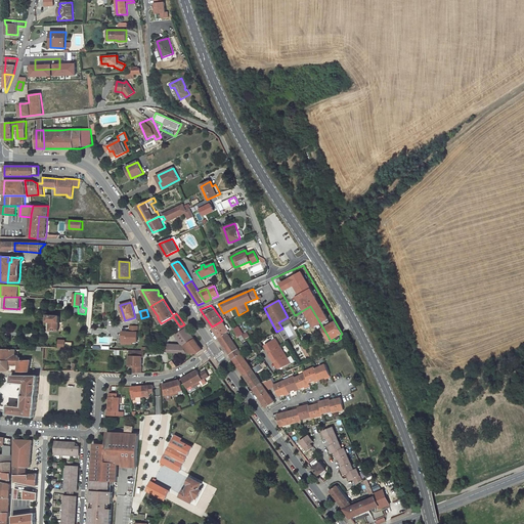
[(58,331),(59,316),(47,315),(47,321),(51,321),(50,331),(58,331)]
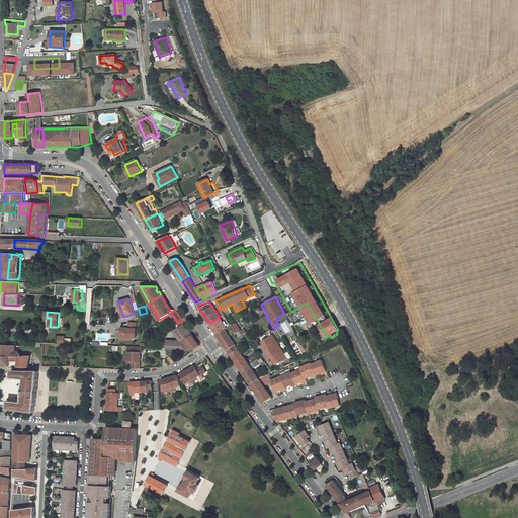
[(177,322),(172,315),(171,314),(171,313),(168,315),(169,316),(175,324),(177,322)]
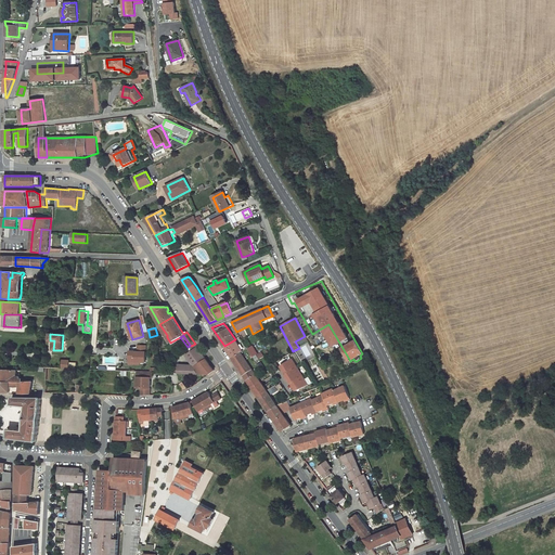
[(224,346),(232,358),(233,357),(242,353),(243,352),(235,339),(224,346)]
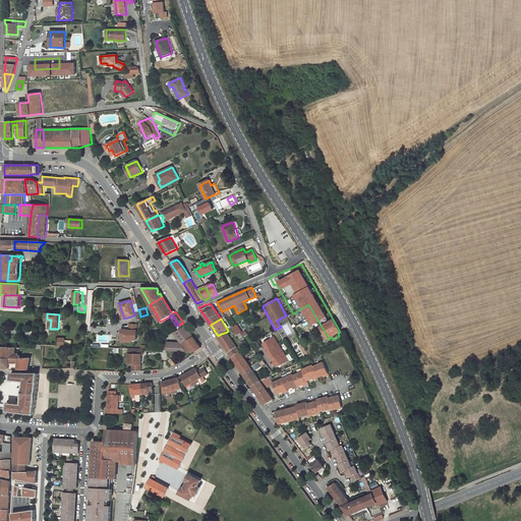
[(136,340),(137,324),(129,324),(129,330),(129,332),(127,332),(127,330),(123,330),(121,332),(121,340),(131,340),(136,340)]
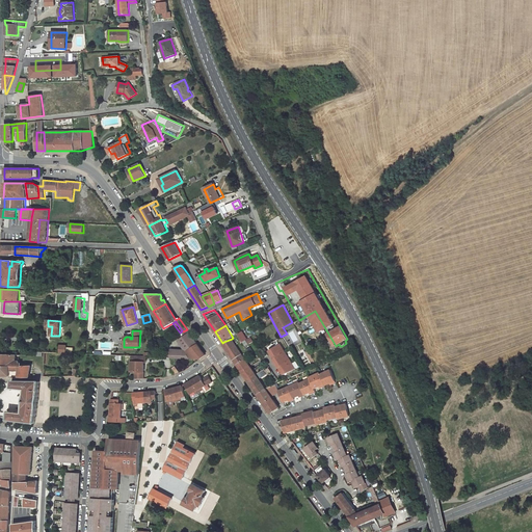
[(186,336),(178,341),(185,350),(186,352),(197,344),(189,333),(186,336)]
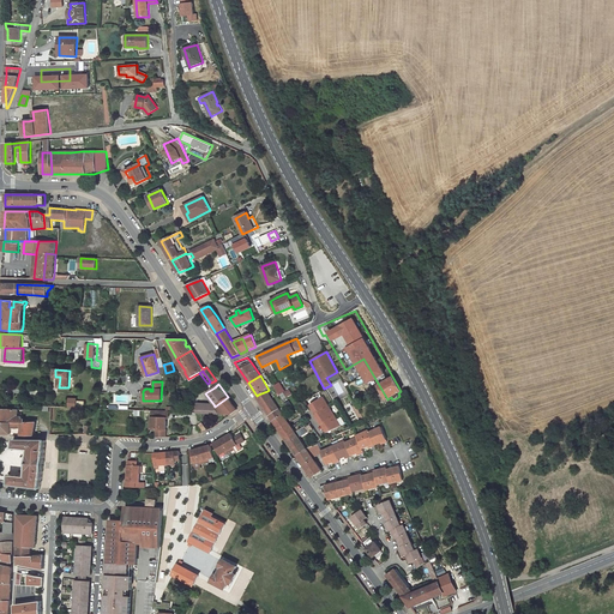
[(258,395),(257,396),(270,415),(280,409),(268,391),(258,395)]
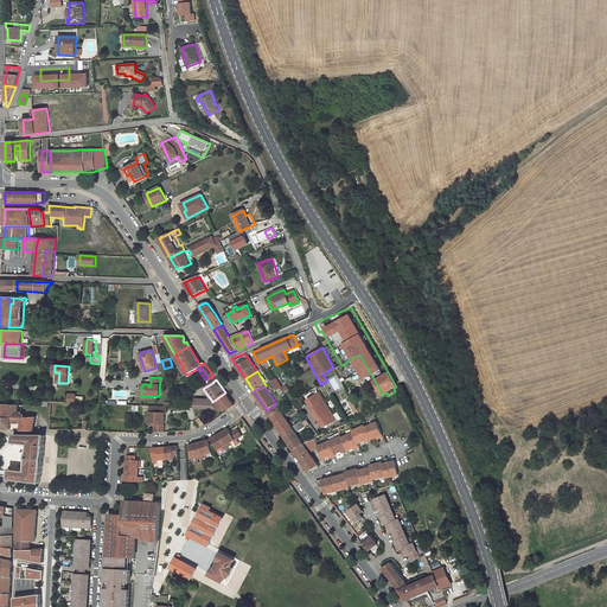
[(225,393),(212,402),(217,409),(229,409),(235,406),(225,393)]
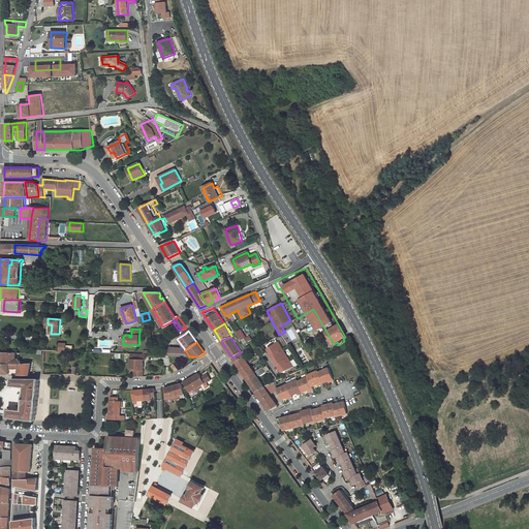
[(294,368),(278,342),(268,348),(273,358),(277,364),(278,366),(278,365),(283,372),(294,368)]
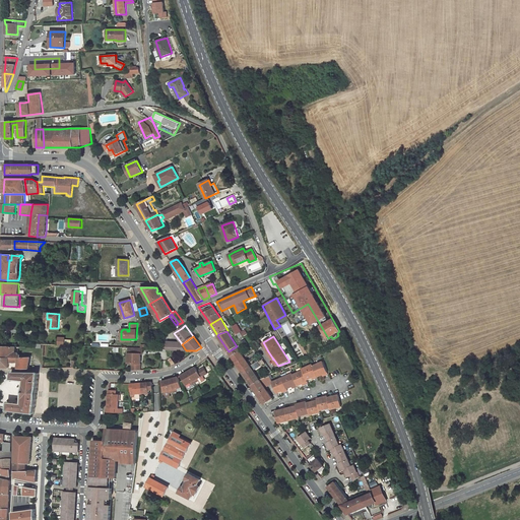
[(245,348),(249,345),(245,339),(241,342),(245,348)]
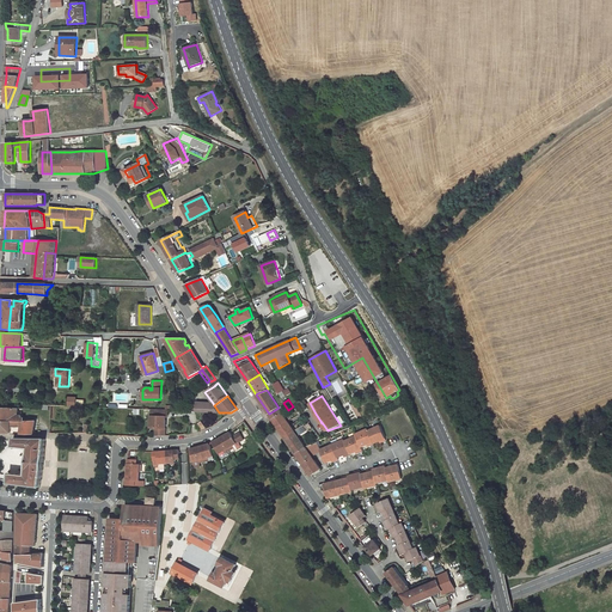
[(213,403),(197,402),(196,405),(196,411),(219,412),(214,405),(213,403)]
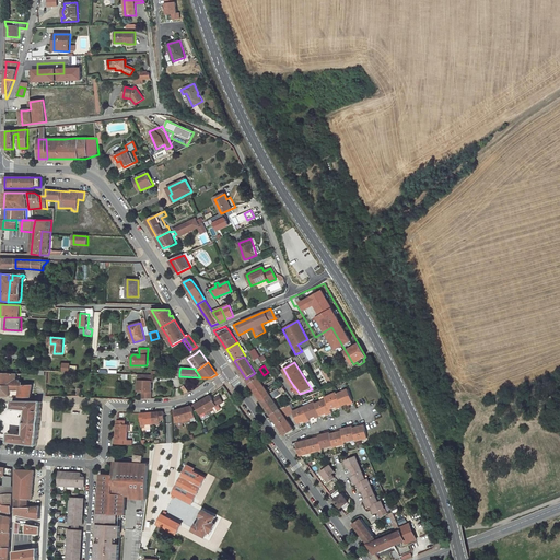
[(11,373),(0,372),(0,384),(21,385),(21,382),(20,380),(16,380),(16,373),(11,373)]
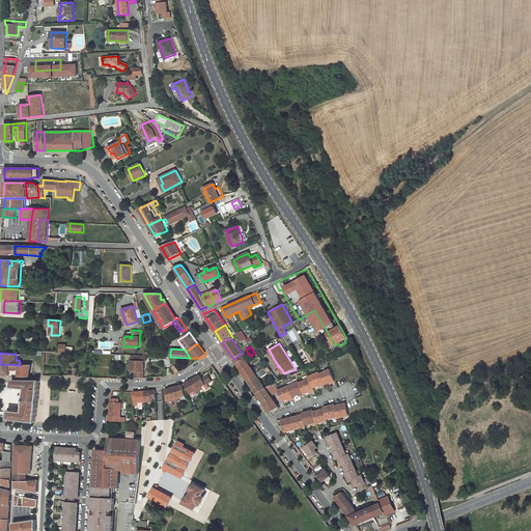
[(242,354),(233,359),(236,364),(245,359),(242,354)]
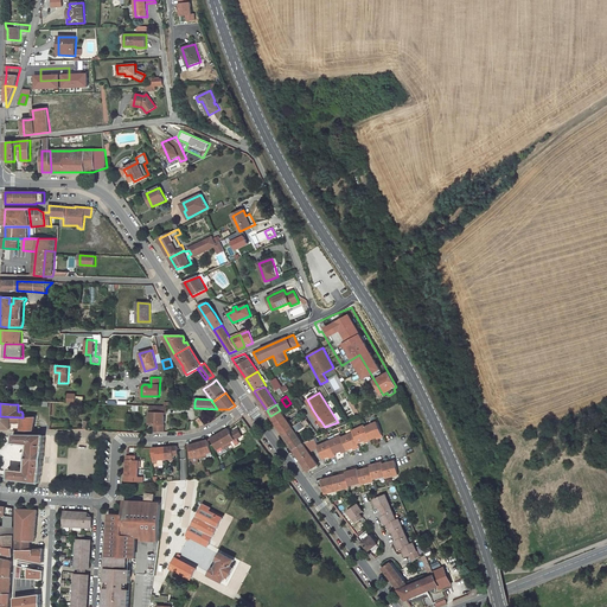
[(167,407),(151,407),(149,425),(154,425),(159,425),(159,433),(164,432),(165,416),(164,416),(164,414),(165,414),(167,414),(167,407)]
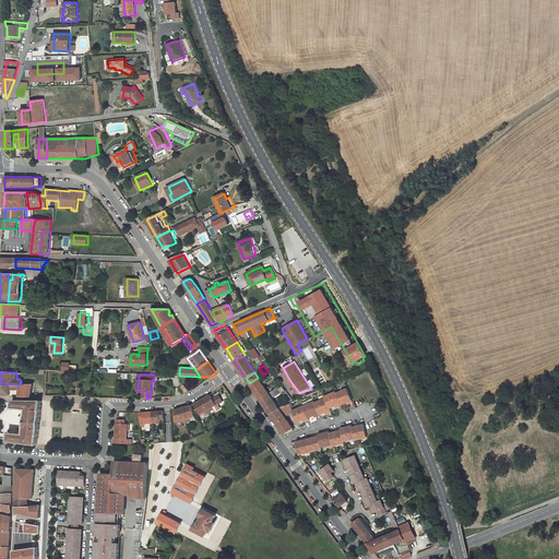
[(186,381),(187,391),(195,390),(194,377),(191,378),(191,381),(186,381)]
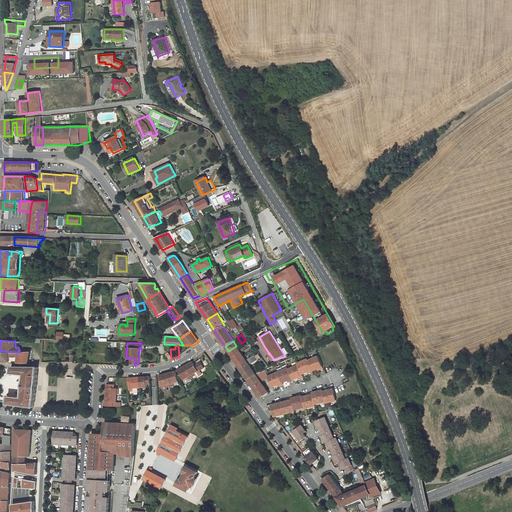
[(236,346),(228,351),(233,358),(241,352),(236,346)]
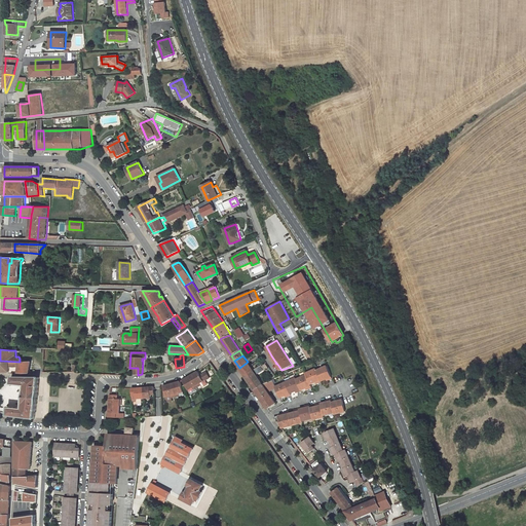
[(20,362),(0,361),(0,371),(9,372),(9,373),(17,373),(20,362)]
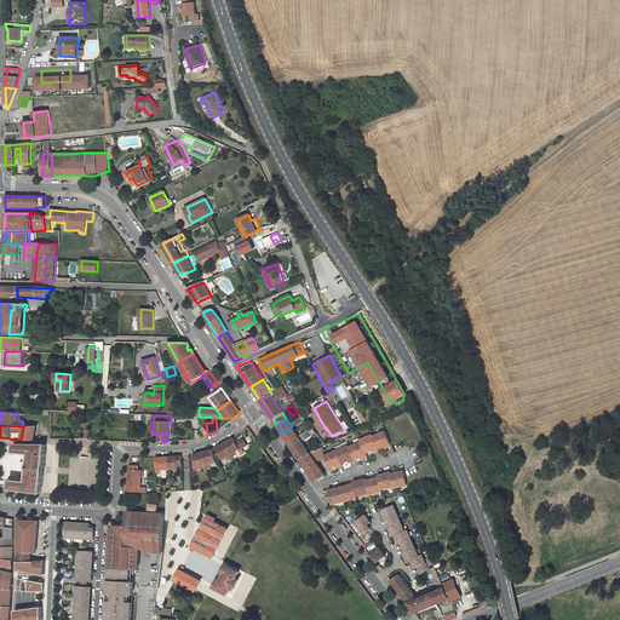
[(36,426),(23,426),(21,440),(34,440),(36,426)]
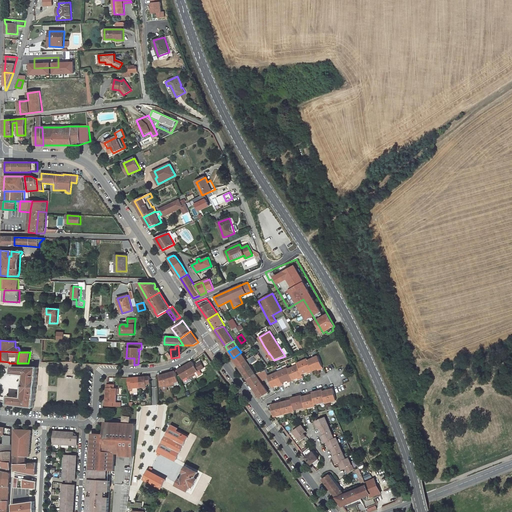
[(241,352),(233,358),(238,365),(246,360),(241,352)]
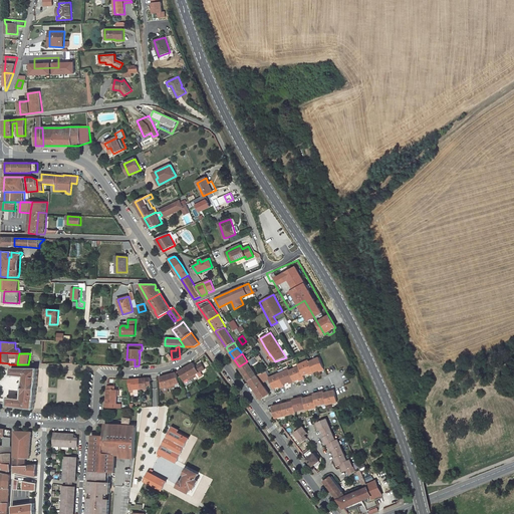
[(280,373),(269,377),(269,378),(274,389),(279,387),(280,386),(281,388),(284,386),(284,384),(288,382),(290,381),(290,382),(299,379),(300,378),(301,380),(304,378),(303,375),(308,373),(309,372),(310,374),(319,370),(320,369),(321,371),(324,369),(319,357),(309,361),(308,360),(298,364),(299,366),(289,370),(289,369),(284,371),(280,373)]
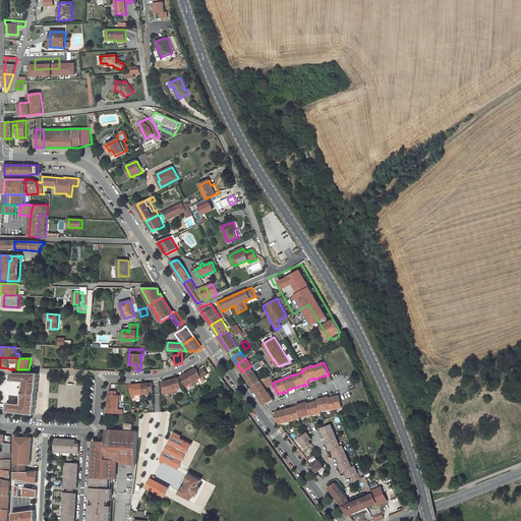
[(250,366),(242,371),(248,381),(256,375),(250,366)]
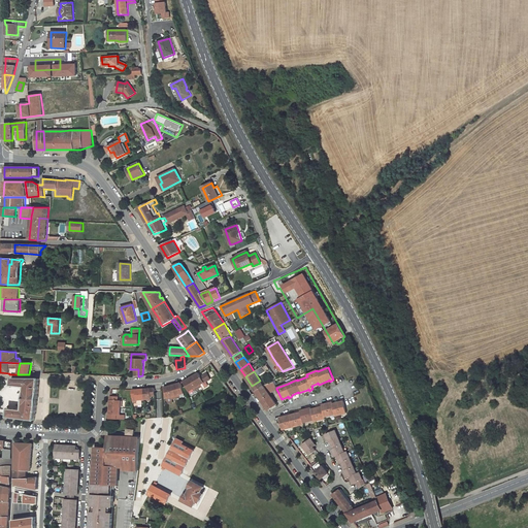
[(201,376),(199,372),(191,377),(198,389),(202,387),(200,385),(204,383),(201,376)]
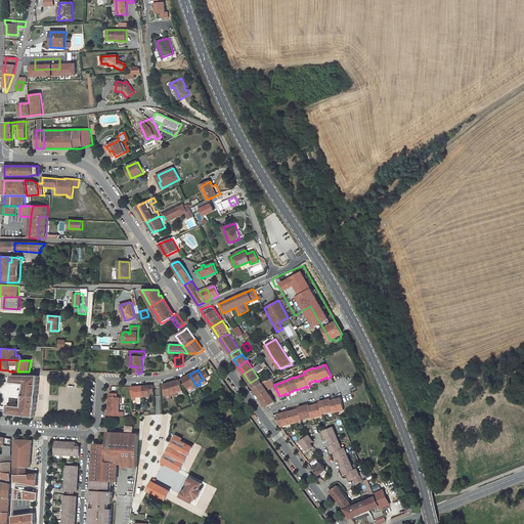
[(189,375),(182,379),(187,388),(191,386),(192,388),(197,386),(189,375)]
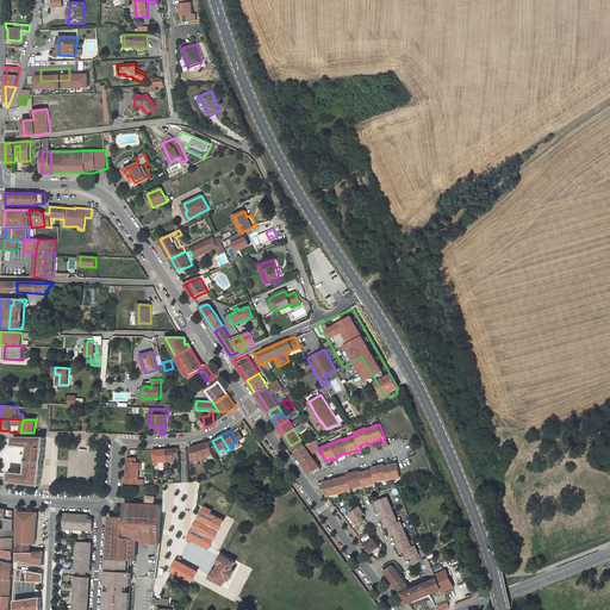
[(42,475),(45,448),(44,448),(45,439),(45,437),(14,437),(13,446),(29,447),(26,473),(10,472),(8,481),(41,485),(42,475)]
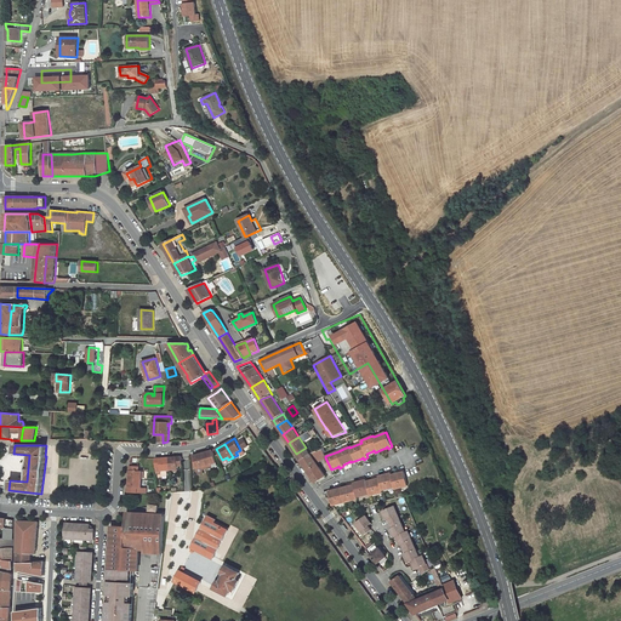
[(306,448),(296,454),(300,460),(309,454),(306,448)]
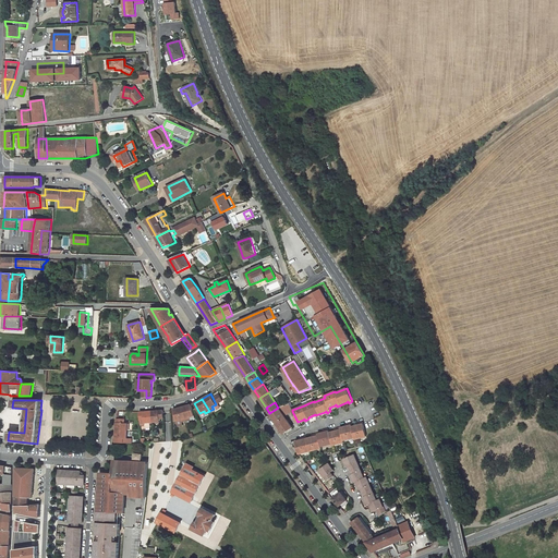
[(278,408),(269,413),(270,414),(280,429),(283,434),(292,427),(283,415),(292,411),(292,410),(289,402),(278,408)]
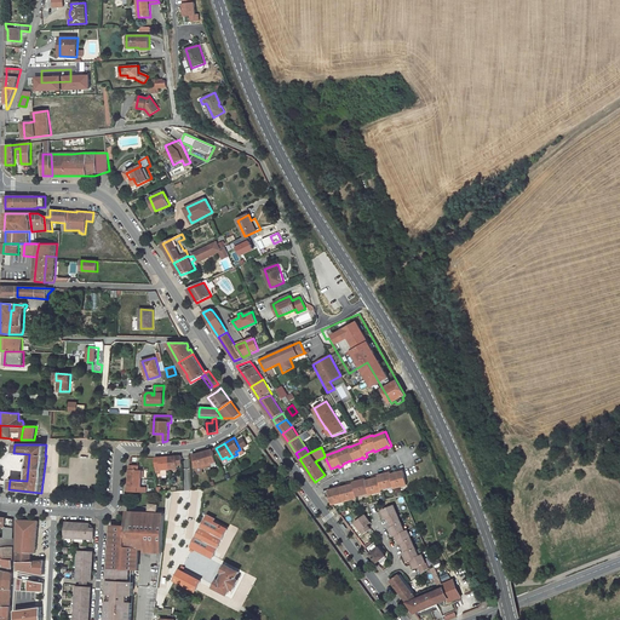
[(213,449),(202,452),(206,465),(207,468),(212,466),(211,464),(217,461),(213,449)]
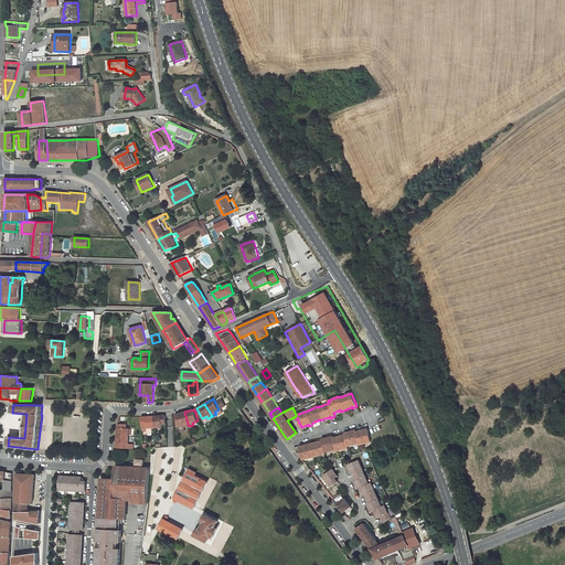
[(184,412),(176,415),(179,426),(183,425),(184,427),(189,426),(188,424),(184,412)]
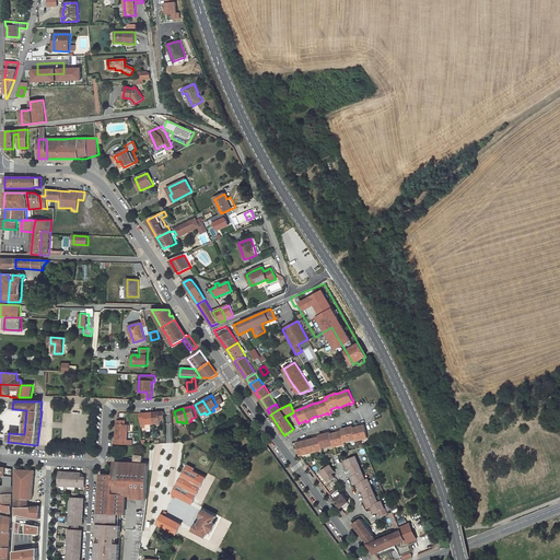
[(164,411),(152,412),(153,423),(161,423),(161,420),(165,420),(164,411)]
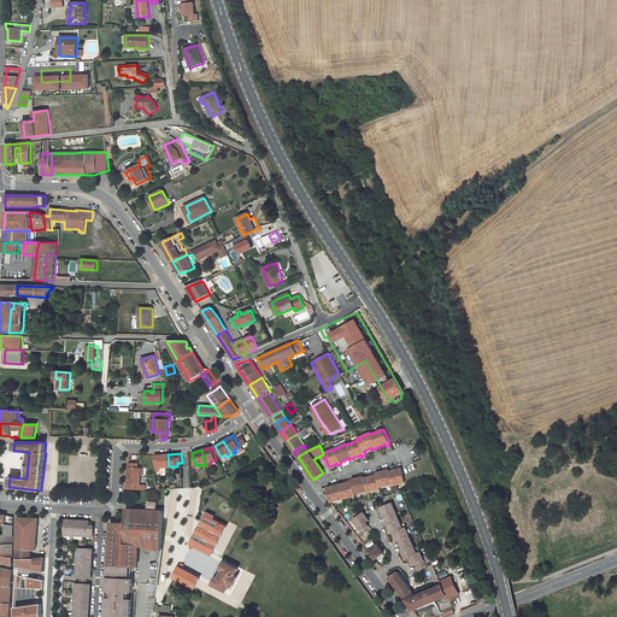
[(168,454),(154,456),(156,471),(160,470),(160,468),(169,466),(168,454)]
